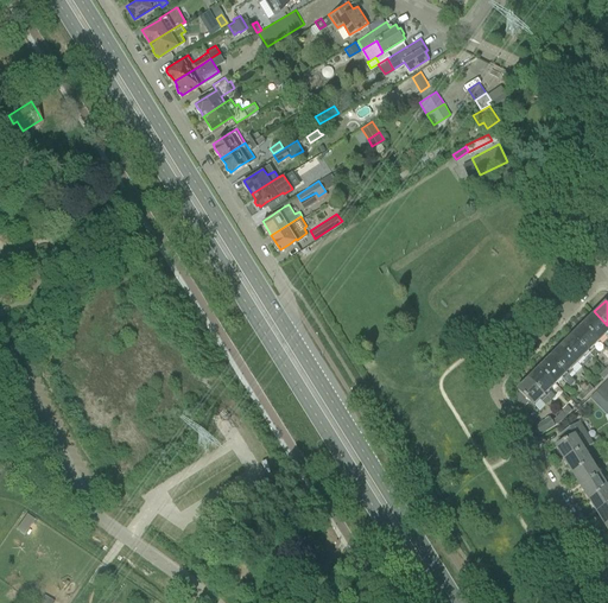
[(607,325),(594,311),(583,323),(599,338),(606,332),(607,335),(607,334),(607,325)]
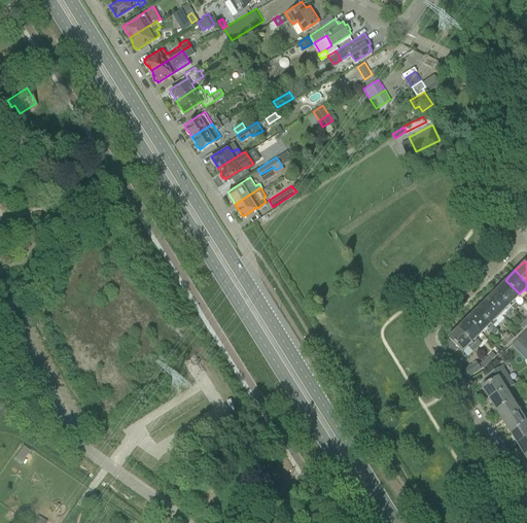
[(505,280),(496,288),(512,305),(515,308),(519,304),(514,299),(519,293),(505,280)]
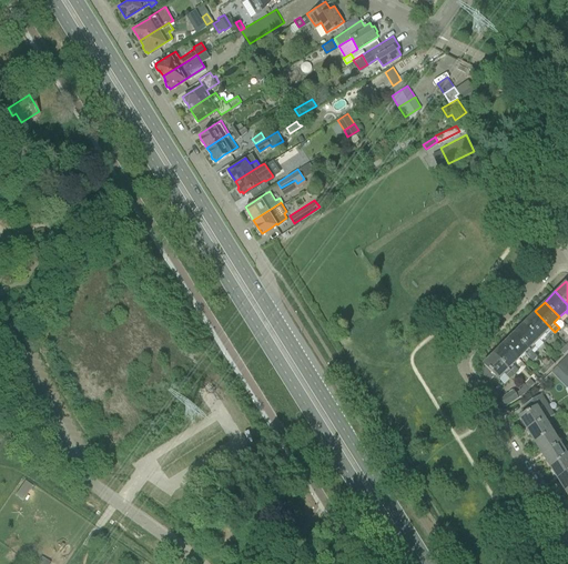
[(535,311),(525,322),(539,336),(546,331),(547,333),(551,329),(535,311)]
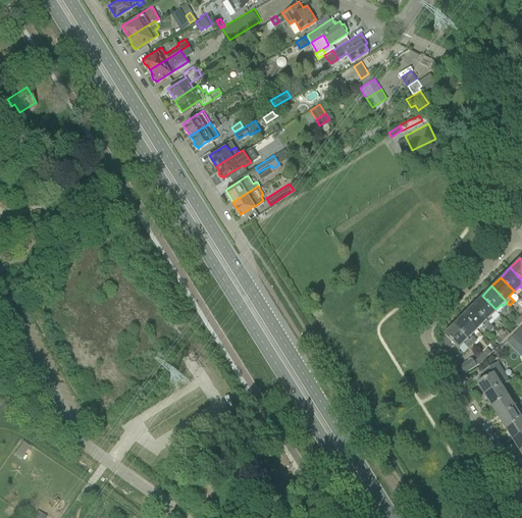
[(482,296),(472,305),(488,320),(492,316),(490,314),(496,309),(482,296)]
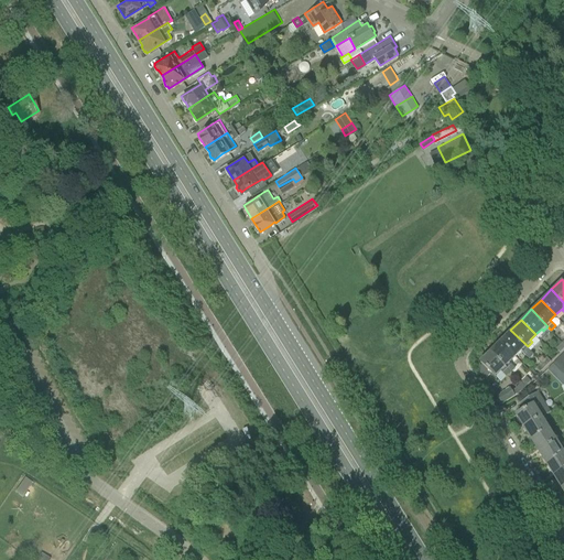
[(510,330),(500,340),(516,354),(521,348),(529,356),(533,352),(528,346),(510,330)]
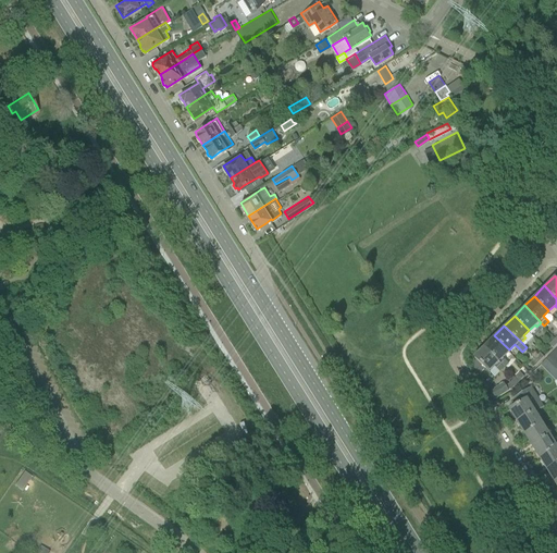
[(494,335),(484,345),(500,361),(504,365),(508,360),(505,357),(504,355),(509,349),(494,335)]
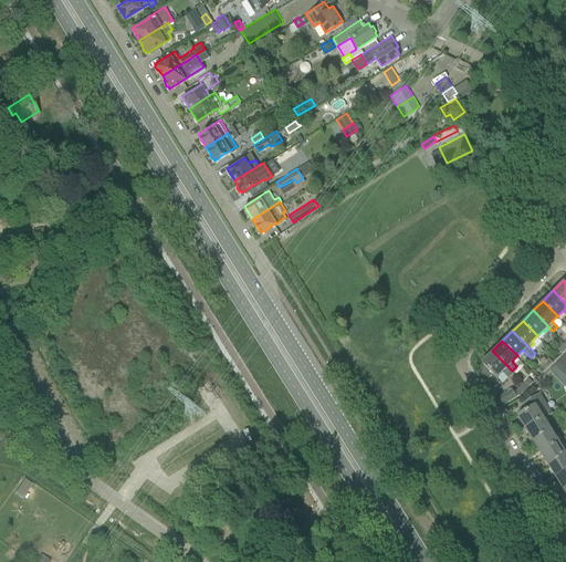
[(509,367),(492,351),(482,361),(484,363),(482,365),(481,377),(484,381),(493,372),(498,376),(498,375),(503,370),(507,375),(512,371),(509,367)]
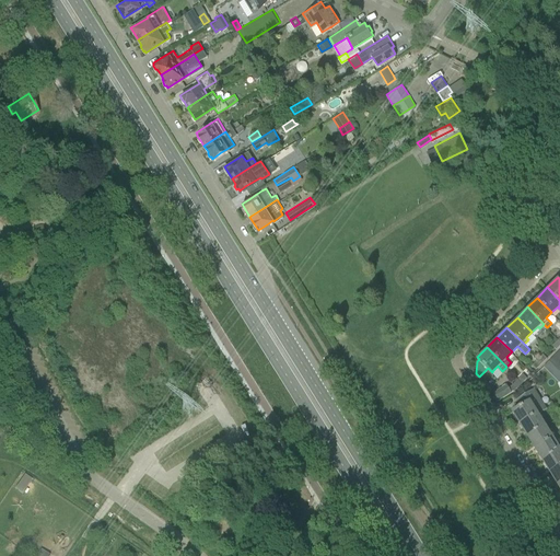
[(543,351),(537,358),(541,361),(547,356),(543,351)]
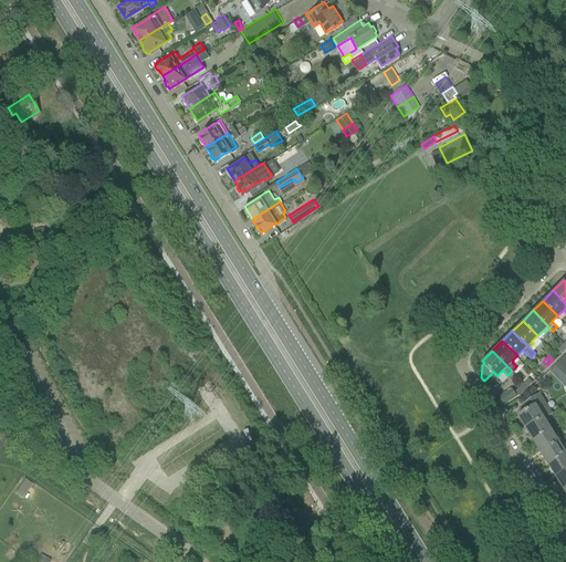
[(565,370),(565,362),(561,356),(555,362),(565,371),(565,370)]
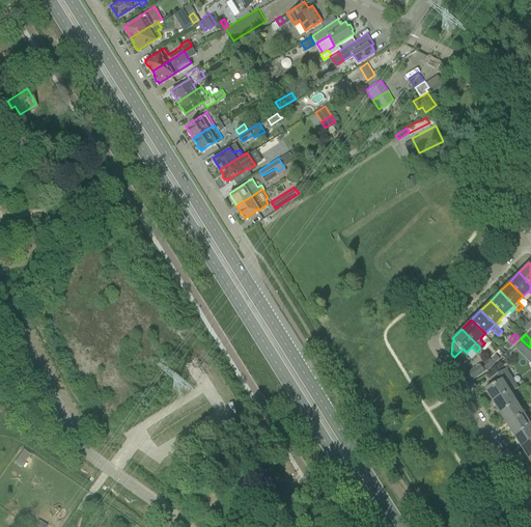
[(513,342),(509,339),(504,344),(508,348),(513,342)]
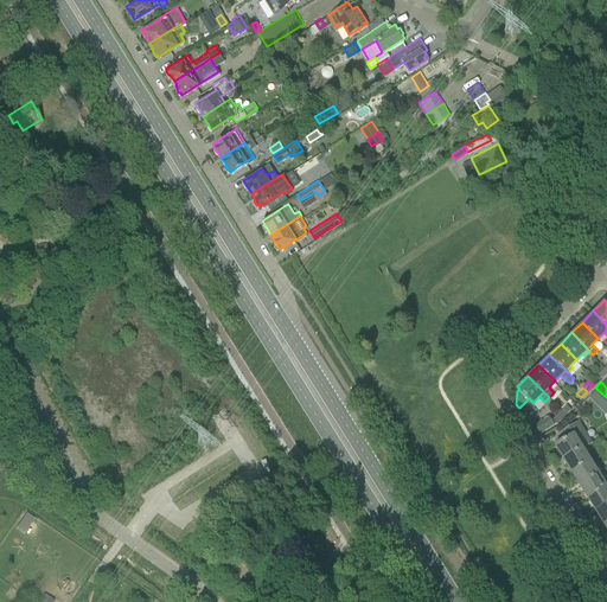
[(567,403),(561,409),(564,412),(570,407),(567,403)]
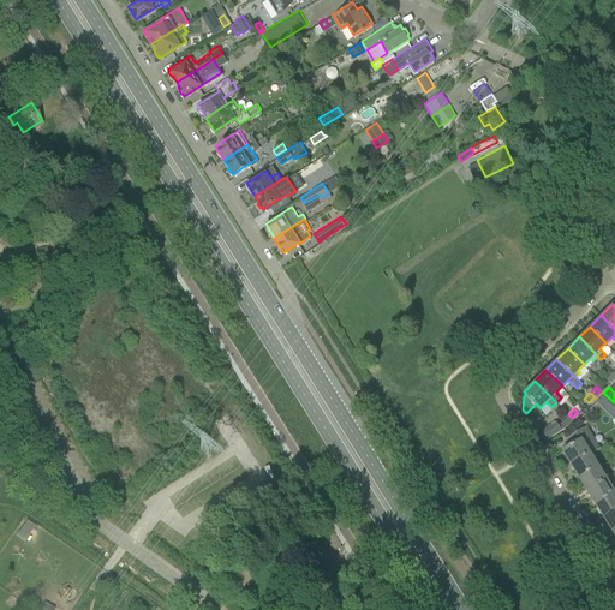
[(572,418),(568,414),(562,420),(566,424),(572,418)]
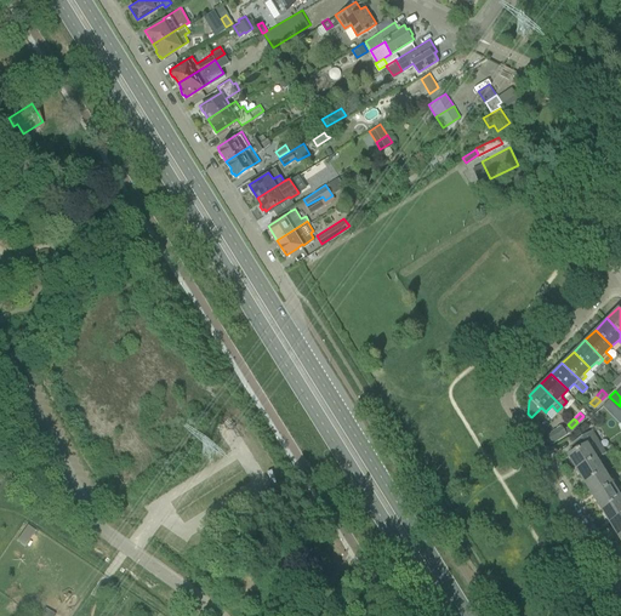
[(545,435),(550,443),(567,432),(562,423),(545,435)]
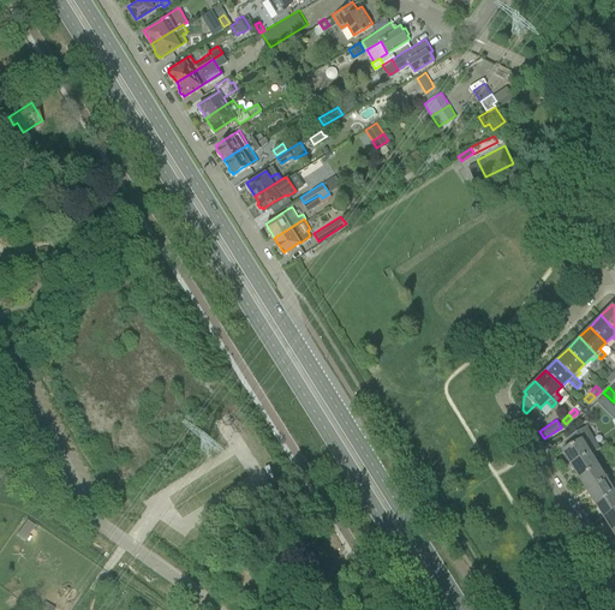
[(563,450),(571,464),(591,450),(592,452),(601,446),(601,444),(599,446),(586,424),(587,424),(587,423),(566,436),(566,437),(567,437),(572,444),(563,450)]
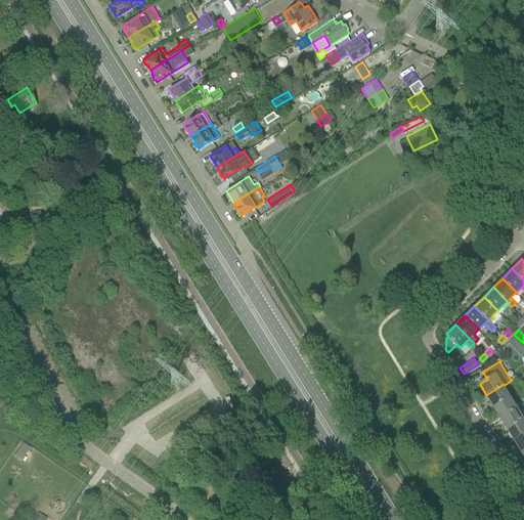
[(486,395),(493,406),(509,397),(505,390),(508,389),(505,385),(504,384),(486,395)]
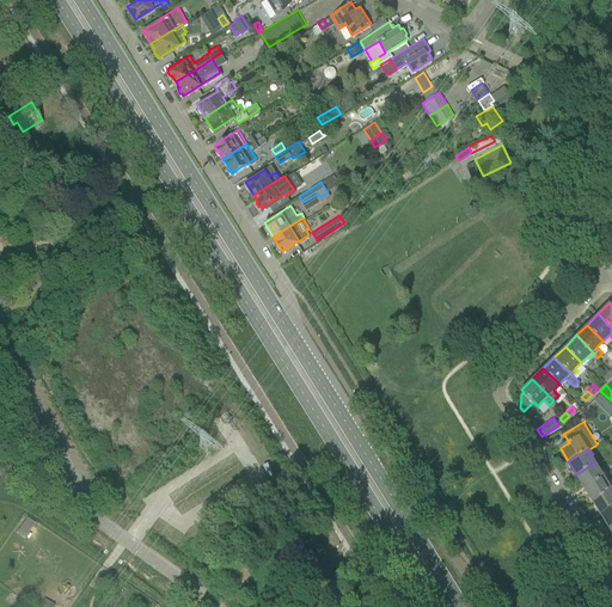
[(576,474),(585,488),(605,474),(601,470),(599,471),(594,464),(576,474)]
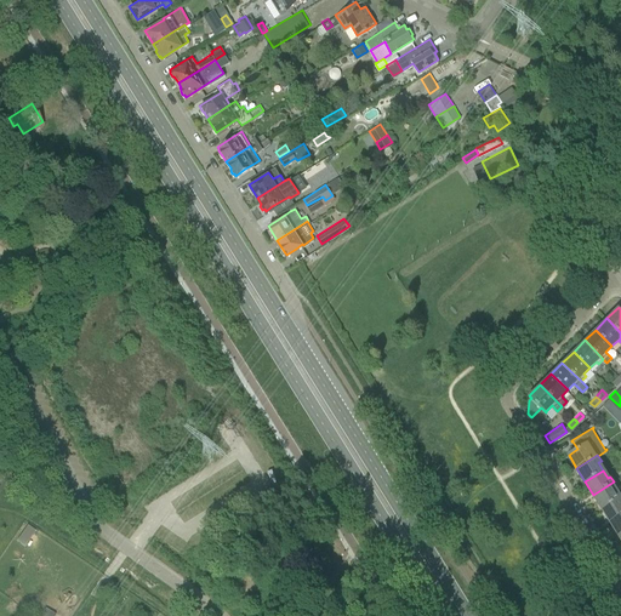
[(593,495),(602,508),(620,497),(615,489),(617,488),(614,482),(593,495)]
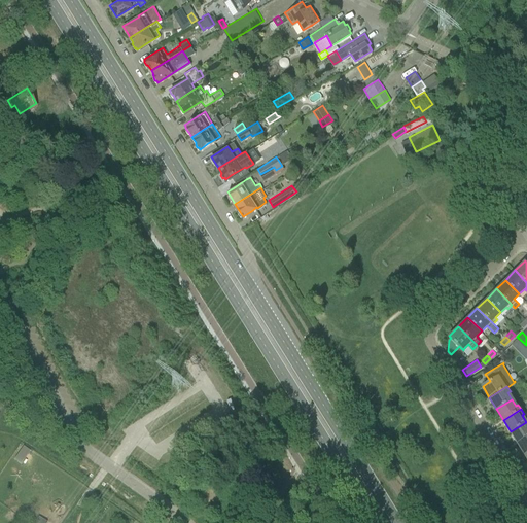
[(511,431),(518,443),(526,436),(526,423),(526,422),(511,431)]
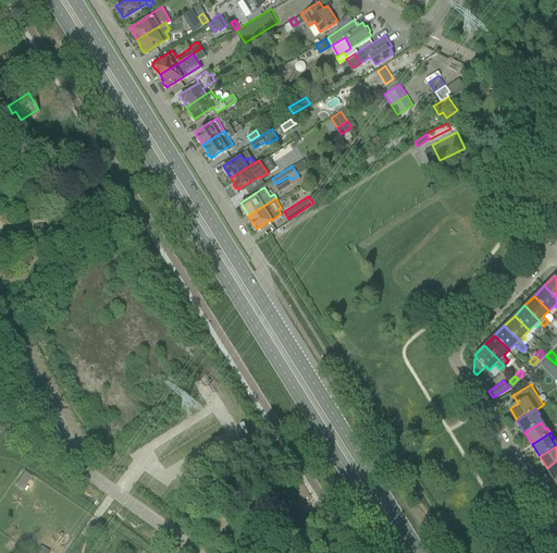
[(556,461),(547,468),(555,480),(556,478),(556,461)]
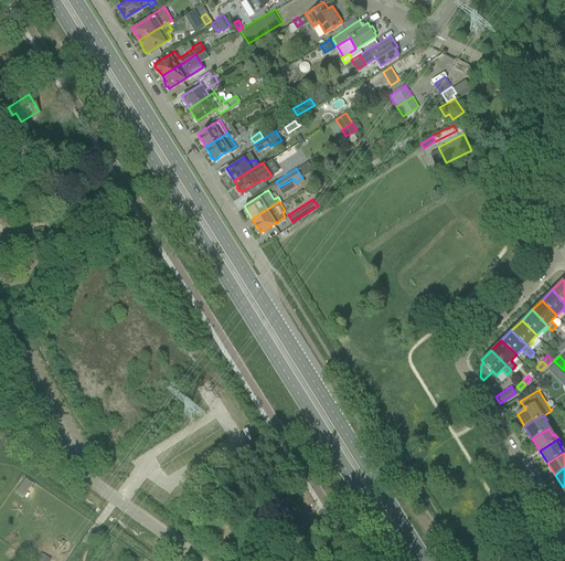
[(32,480),(24,475),(14,489),(22,495),(32,480)]
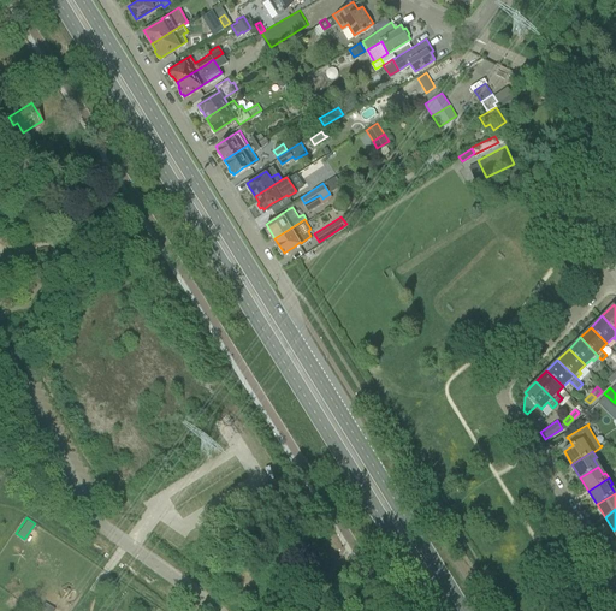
[(45,600),(39,609),(42,610),(48,610),(53,605),(45,600)]
